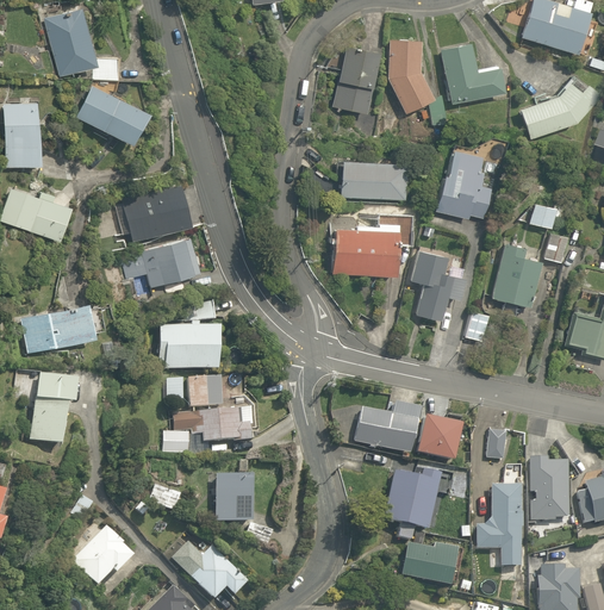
[(573,0),(573,4),(556,0),(531,0),(523,39),(580,54),(593,0),(573,0)]
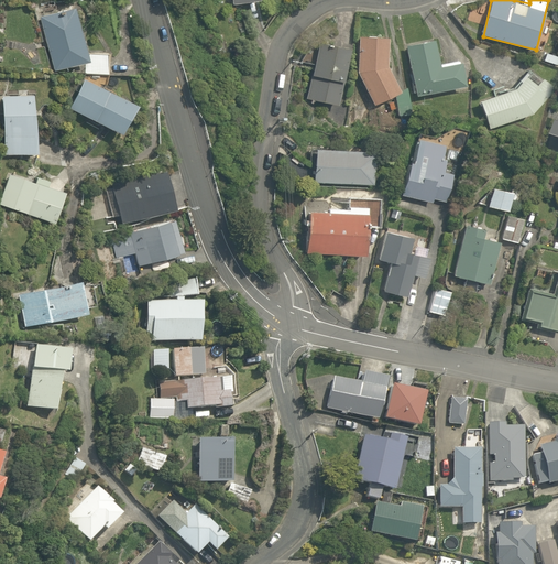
[(89,58),(74,3),(41,13),(56,68),(89,58)]
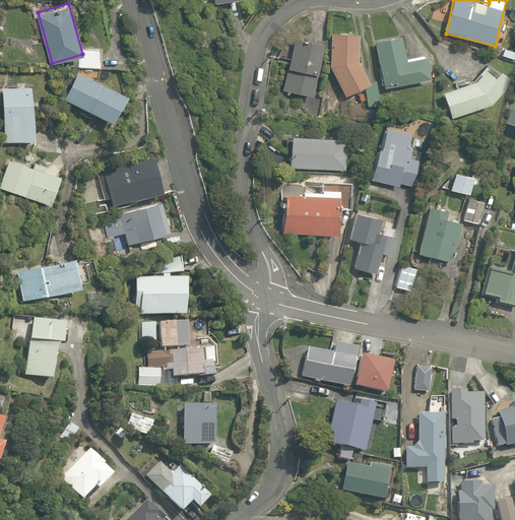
[(358,34),(334,29),(332,65),(346,93),(368,82),(355,55),(358,34)]
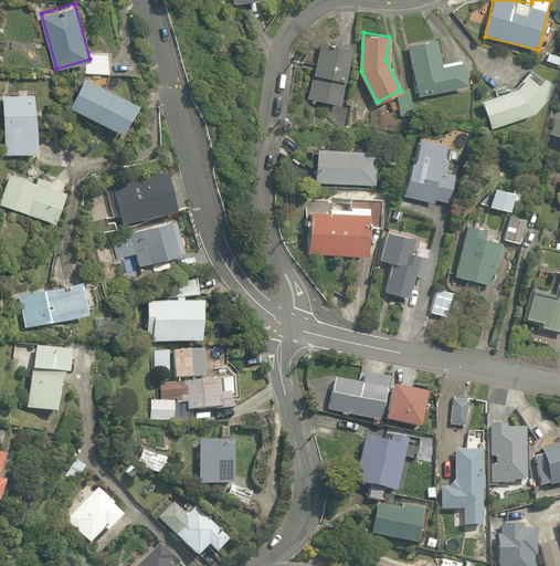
[(439,39),(411,41),(418,93),(466,86),(463,60),(442,63),(439,39)]
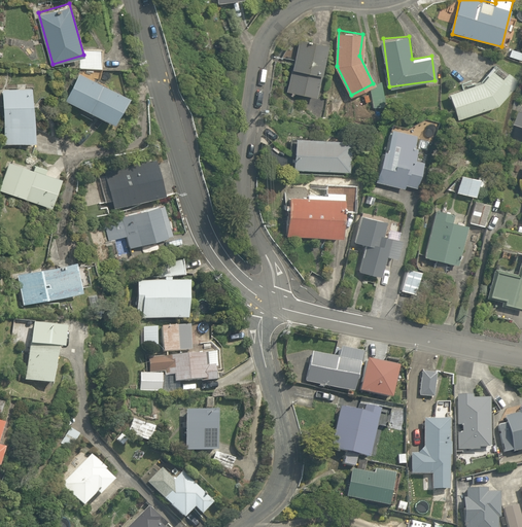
[(325,45),(298,38),(290,69),(293,69),(288,91),(317,98),(322,76),(318,74),(325,45)]
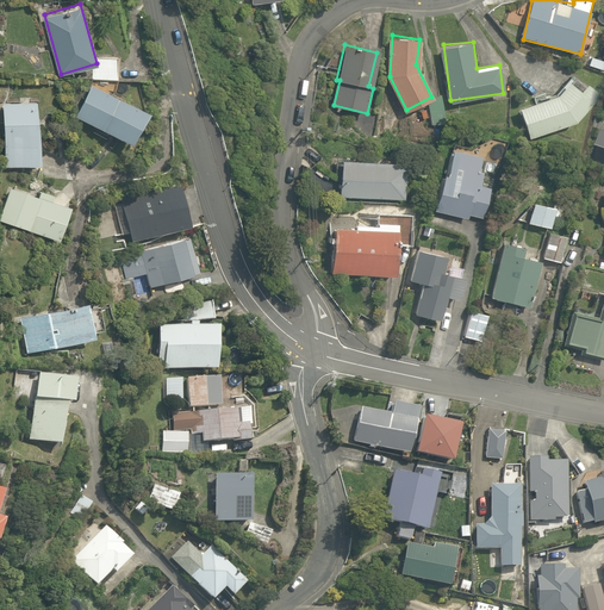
[(603,57),(592,54),(589,66),(603,69),(603,57)]
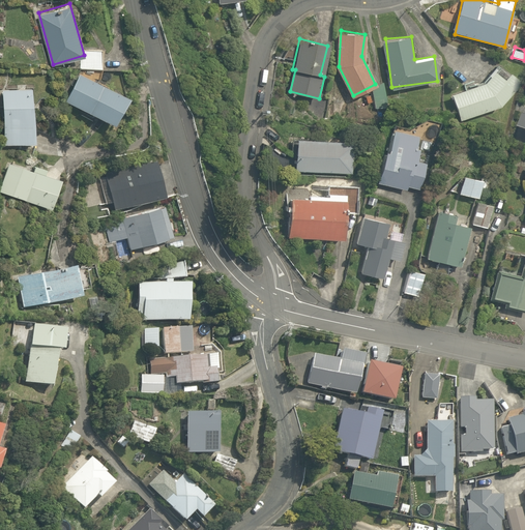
[(105,51),(85,52),(86,69),(105,69),(105,51)]
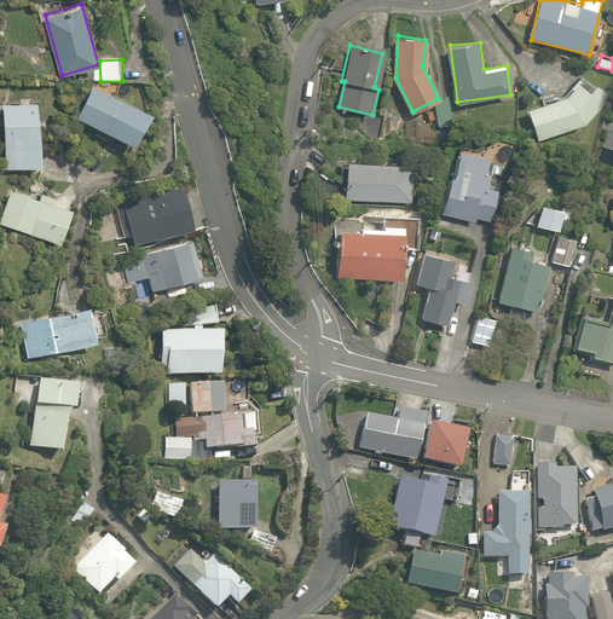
[(583,123),(607,94),(578,74),(564,96),(525,109),(537,139),(583,123)]
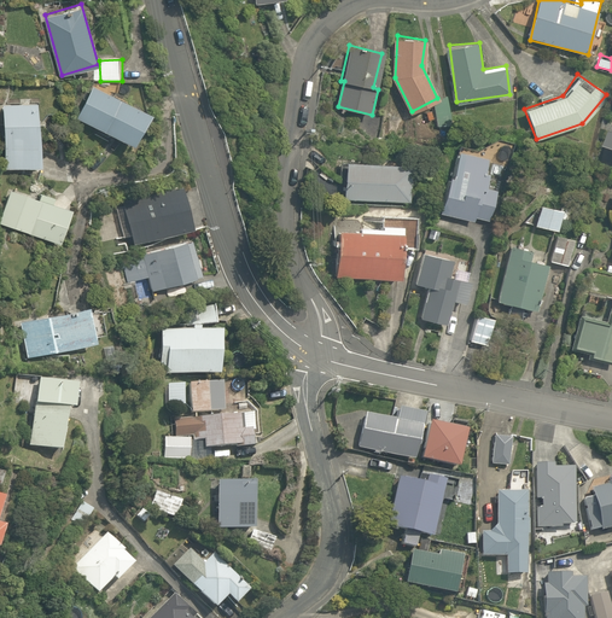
[(147,114),(94,85),(77,116),(130,145),(147,114)]
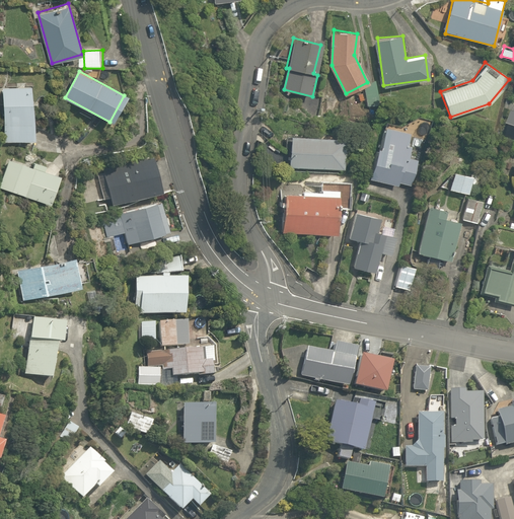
[(33,88),(4,86),(5,139),(34,140),(33,88)]
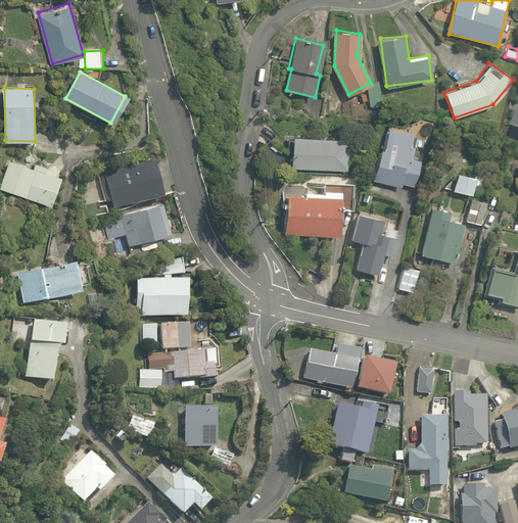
[(416,134),(387,128),(374,161),(375,181),(416,189),(422,161),(411,158),(416,134)]
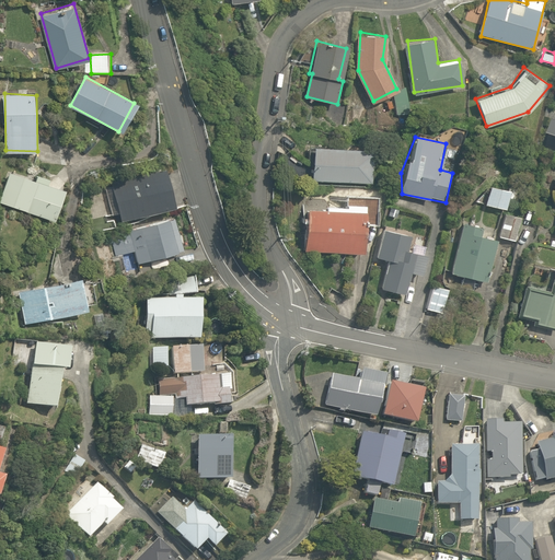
[(372,148),(311,144),(310,181),(370,183),(372,148)]
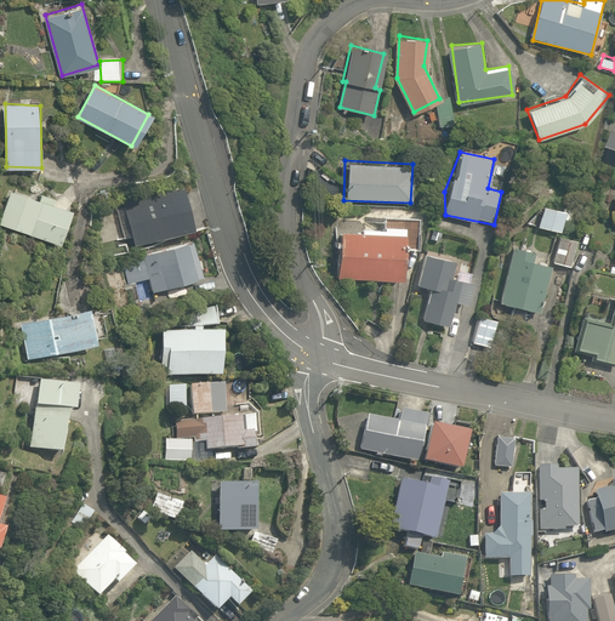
[(184,184),(123,201),(134,245),(197,228),(184,184)]
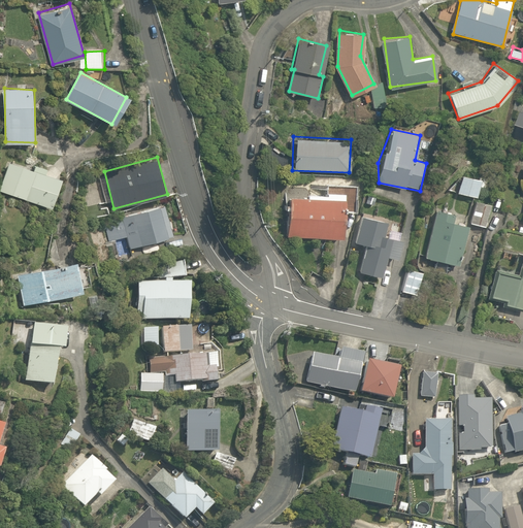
[(33,169),(10,162),(1,189),(51,206),(60,178),(44,173),(46,167),(35,163),(33,169)]
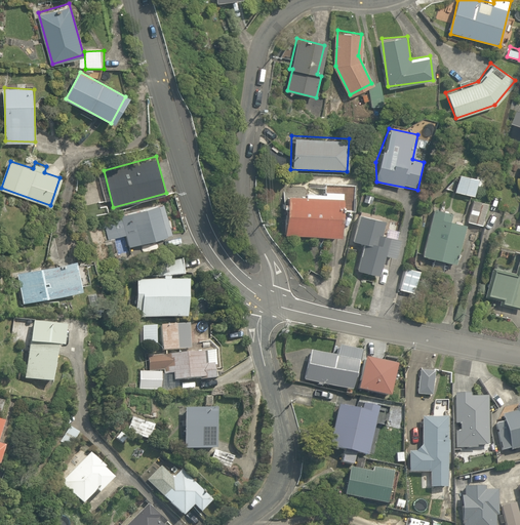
[(472,195),(477,178),(456,173),(451,190),(472,195)]
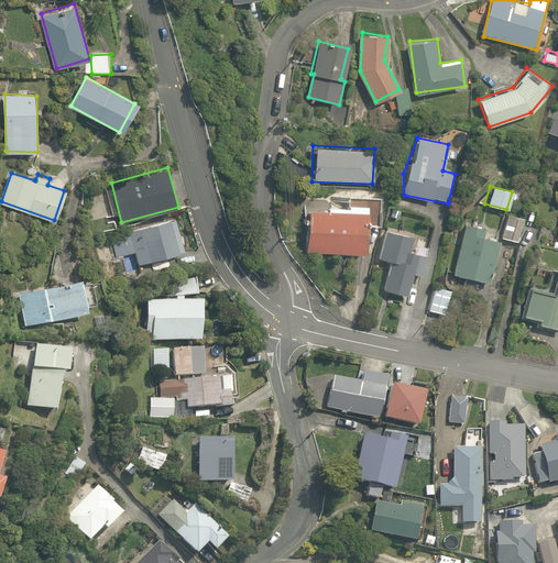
[(387,191),(336,189),(335,207),(307,206),(305,251),(364,254),(365,224),(385,225),(387,191)]
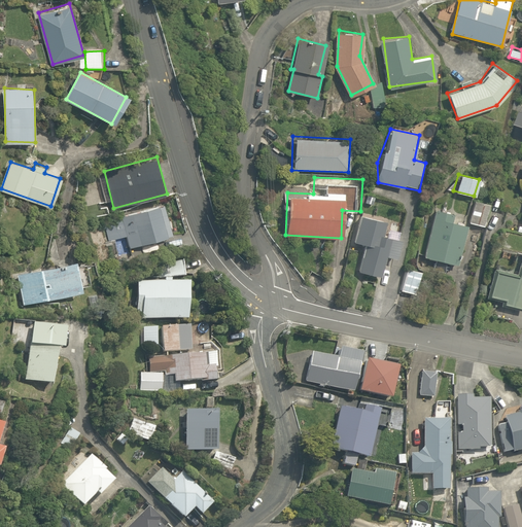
[(484,225),(491,200),(477,196),(470,221),(484,225)]
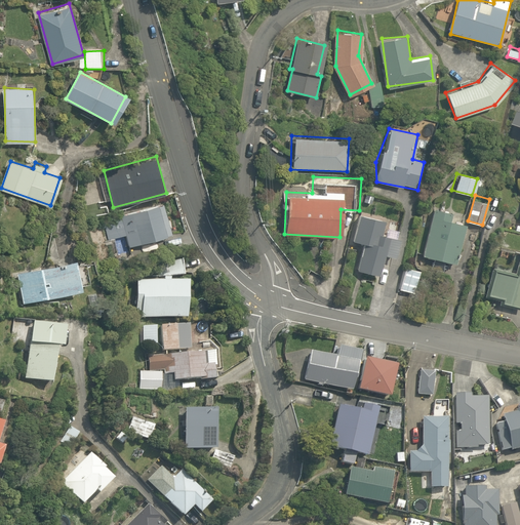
[(104,213),(110,238),(127,234),(130,247),(168,239),(160,200),(104,213)]
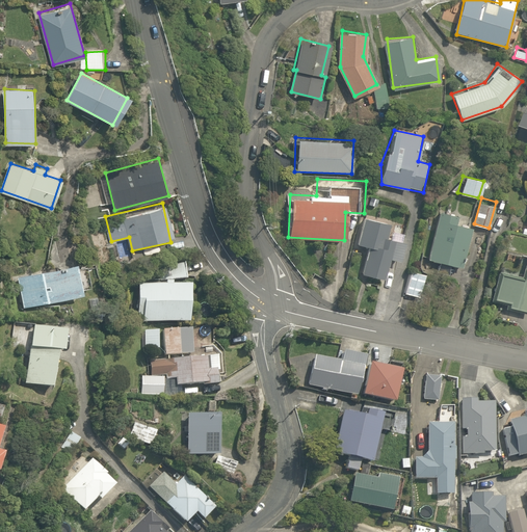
[(459,216),(441,212),(429,259),(463,267),(472,227),(457,222),(459,216)]
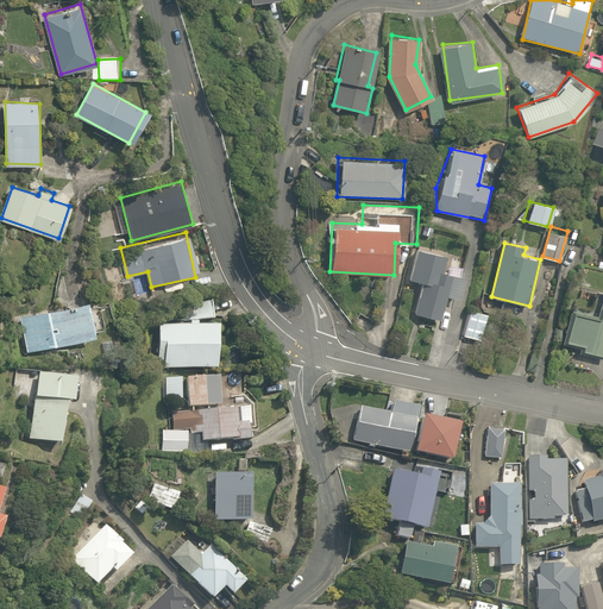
[(444,253),(413,246),(407,277),(422,280),(415,315),(441,320),(447,295),(459,297),(463,275),(440,271),(444,253)]
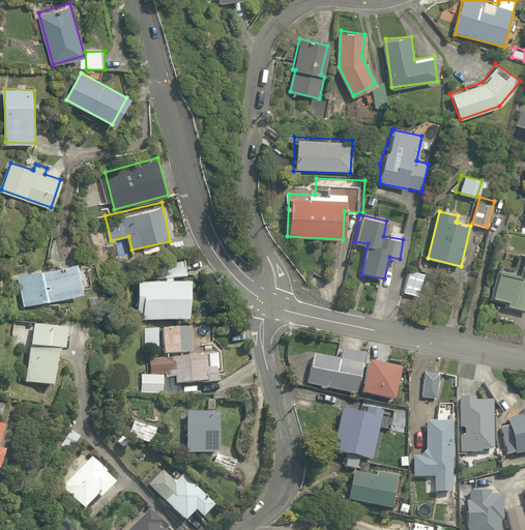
[(524,252),(517,276),(500,271),(493,299),(524,307),(524,252)]
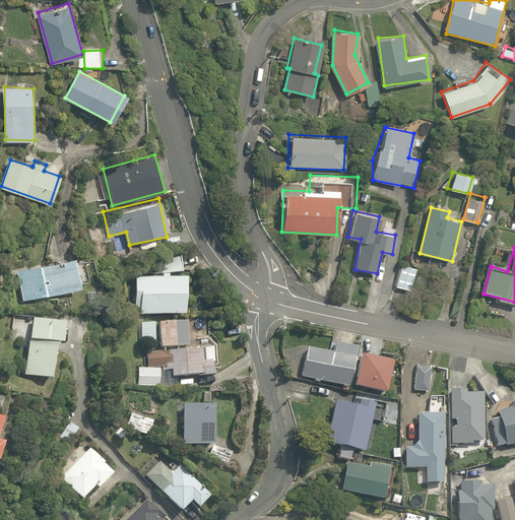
[(69,254),(18,269),(27,303),(82,286),(81,280),(91,277),(85,258),(71,262),(69,254)]
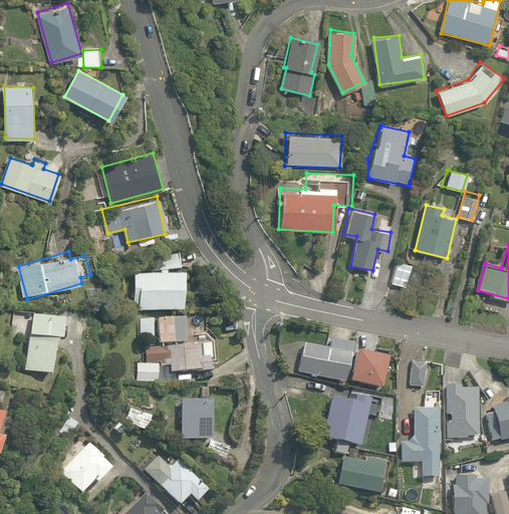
[(181,252),(163,256),(166,272),(184,269),(181,252)]
